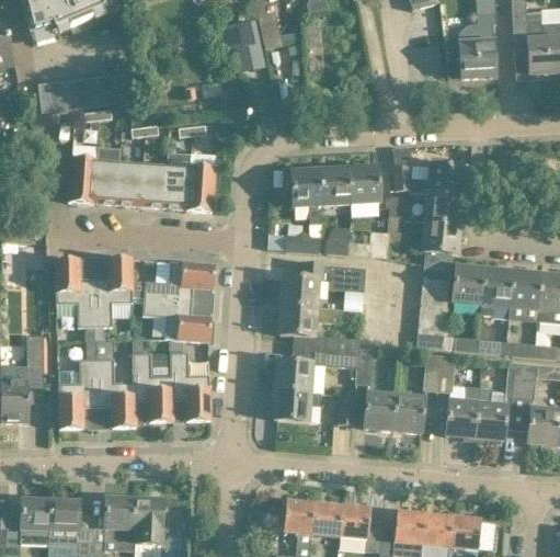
[(22,0),(31,33),(53,27),(54,30),(68,23),(70,26),(91,18),(90,14),(104,8),(102,3),(115,0),(22,0)]
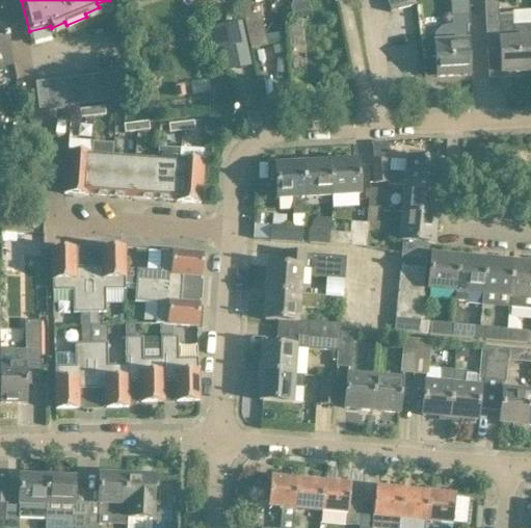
[(244,0),(246,18),(263,17),(262,0),(244,0)]
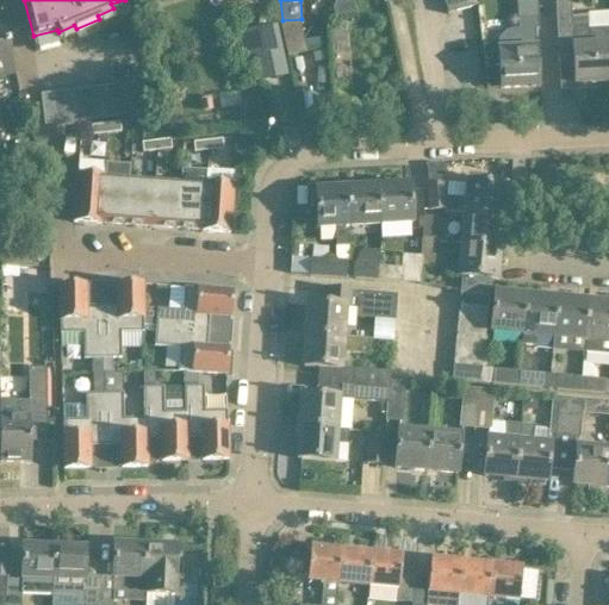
[(446,0),(449,11),(479,2),(478,0),(446,0)]
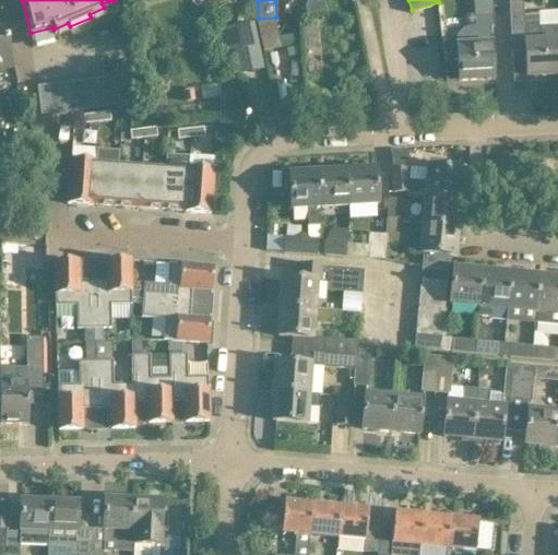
[(474,0),(474,9),(475,19),(494,18),(493,0),(474,0)]
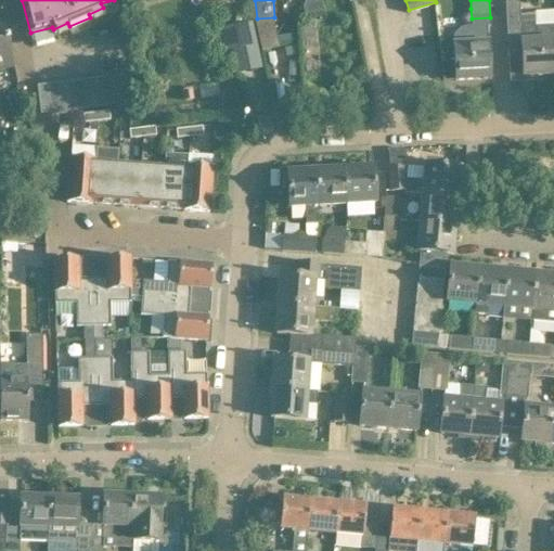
[(506,1),(505,1),(507,36),(509,58),(523,58),(523,73),(533,73),(553,71),(553,22),(536,24),(535,12),(520,12),(519,0),(506,1)]
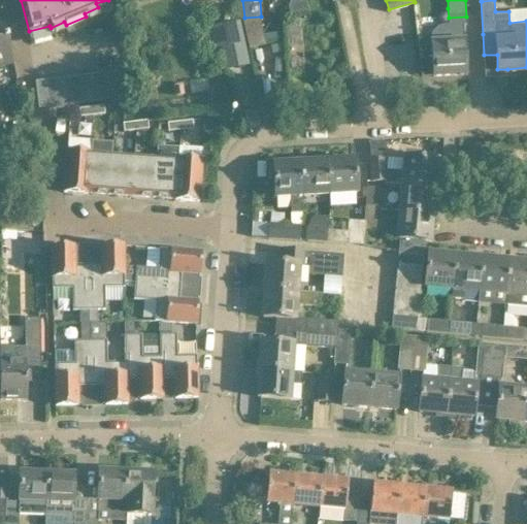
[(0,110),(4,110),(0,87),(0,63),(14,60),(4,15),(0,15),(0,110)]
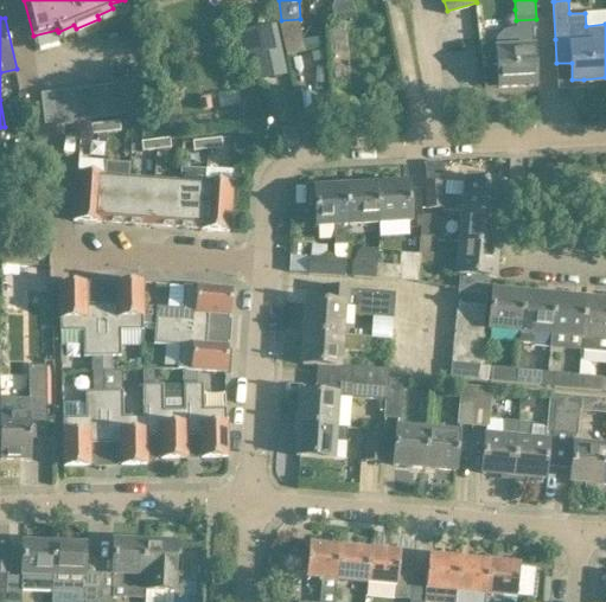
[(498,34),(497,40),(497,46),(499,84),(536,82),(534,26),(536,25),(536,19),(516,20),(516,24),(516,26),(510,26),(504,27),(498,34)]
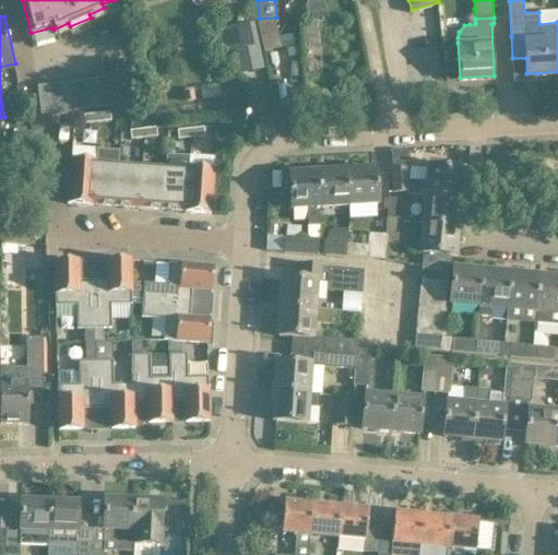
[(254,20),(218,27),(224,49),(235,47),(259,42),(254,20)]
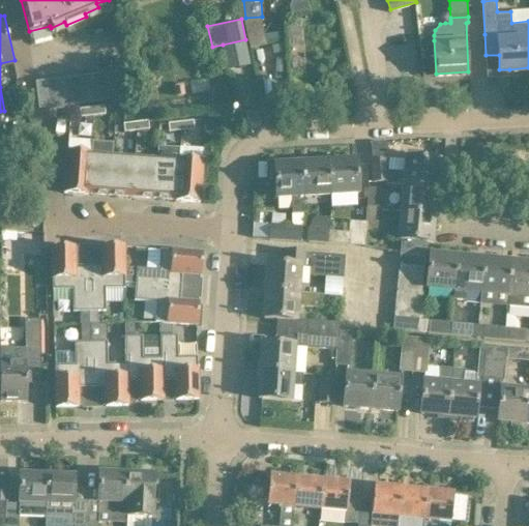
[(285,45),(273,47),(274,55),(287,53),(285,45)]
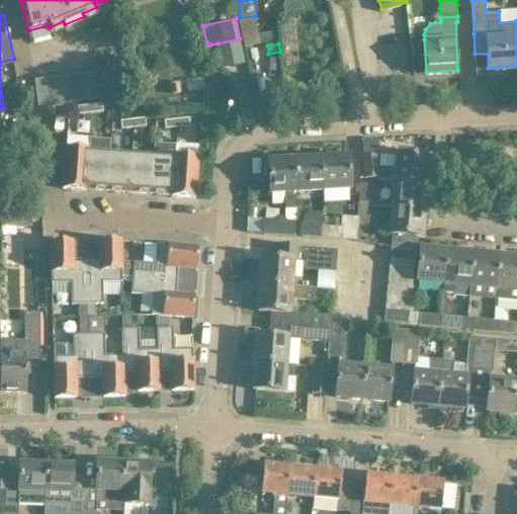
[(123,67),(105,69),(108,95),(126,93),(123,67)]
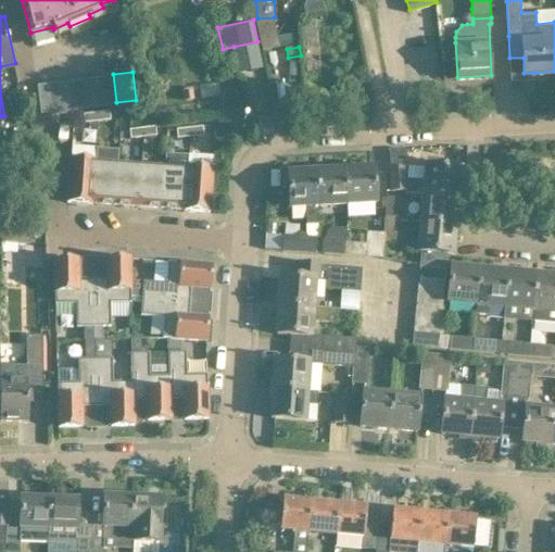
[(113,74),(93,76),(98,105),(116,102),(113,74)]
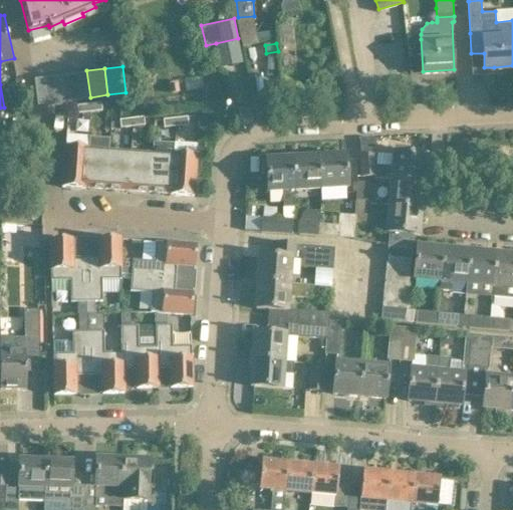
[(86,70),(69,72),(73,99),(90,97),(86,70)]
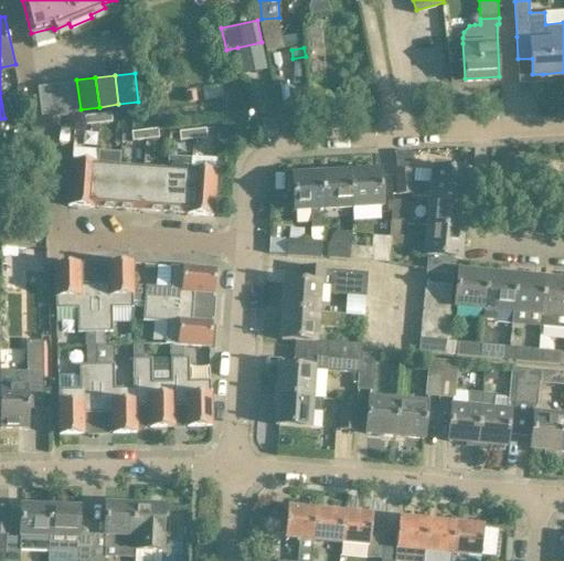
[(76,80),(57,83),(61,112),(81,109),(76,80)]
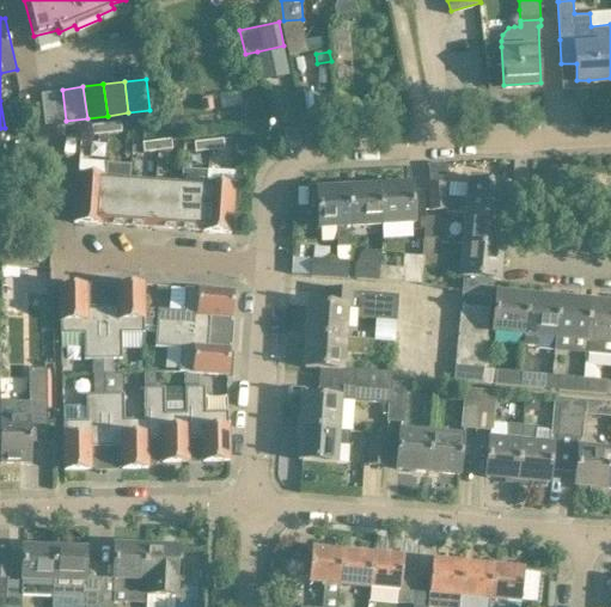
[(62,90),(42,92),(46,123),(66,121),(62,90)]
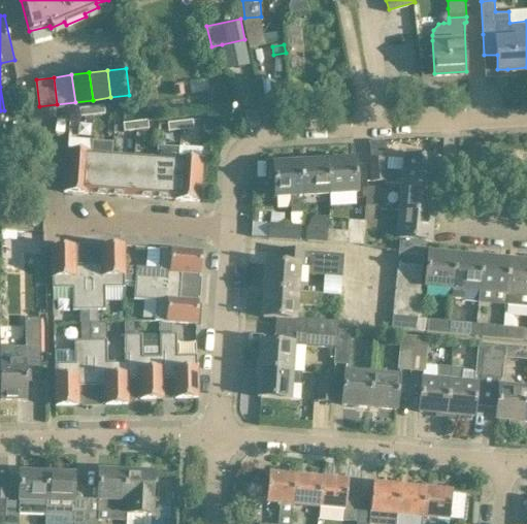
[(104,103),(92,104),(93,112),(105,111),(104,103)]
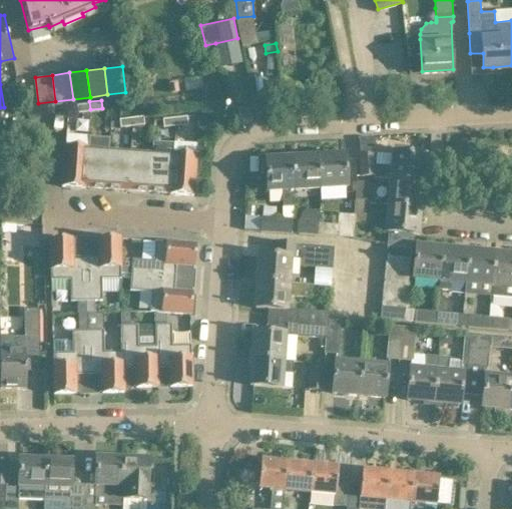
[(89,101),(77,103),(78,111),(90,109),(89,101)]
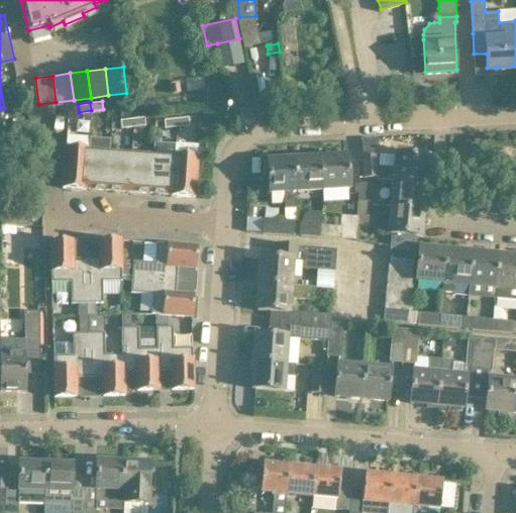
[(144,115),(133,117),(134,125),(146,123),(144,115)]
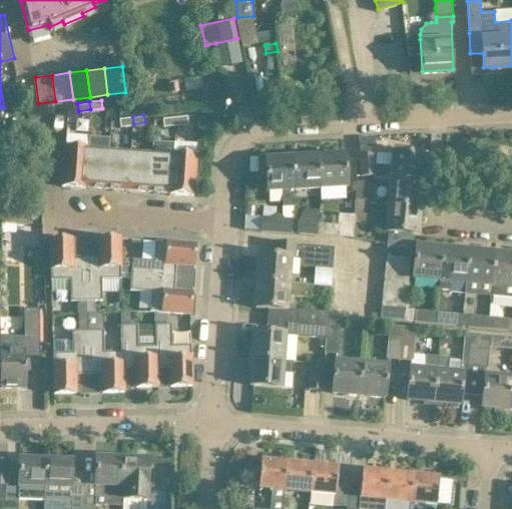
[(187,114),(175,115),(176,123),(188,122),(187,114)]
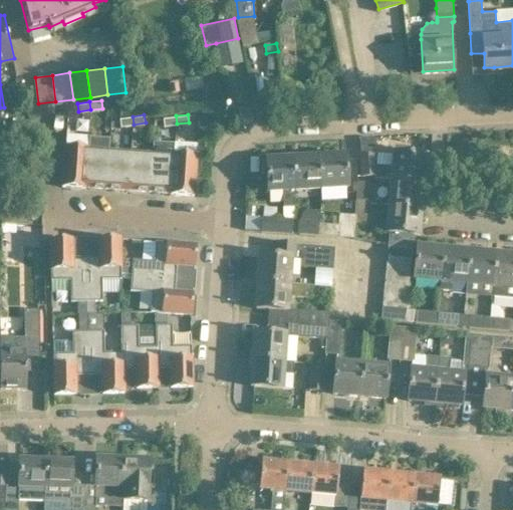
[(176,115),(164,117),(165,125),(177,123),(176,115)]
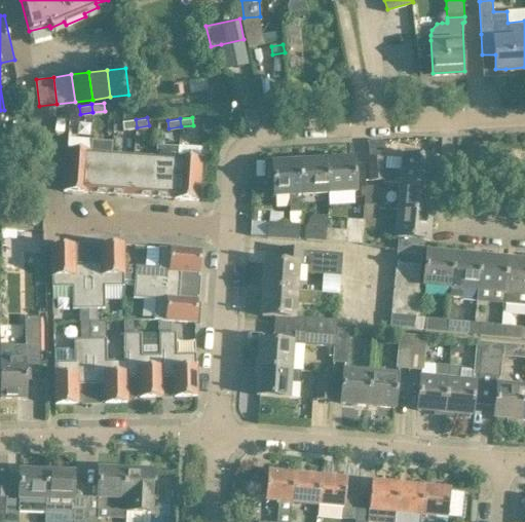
[(136,119),(123,120),(124,128),(137,127),(136,119)]
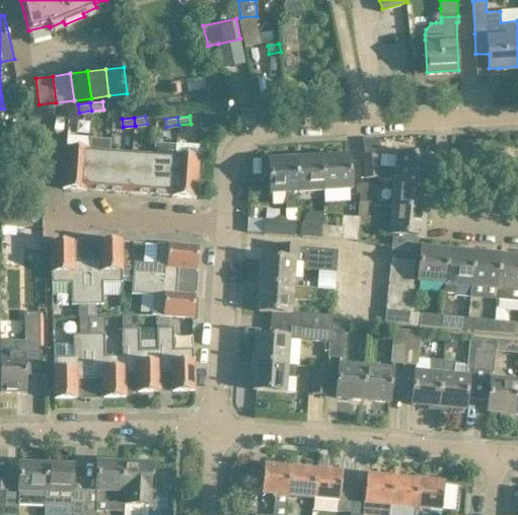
[(154,153),(152,192),(172,193),(172,194),(173,194),(176,153),(177,142),(155,141),(154,153)]
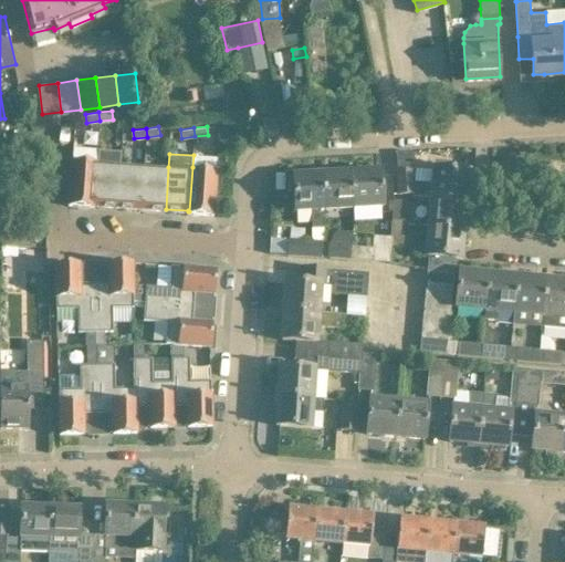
[(467,156),(466,168),(469,169),(474,169),(475,157),(467,156)]
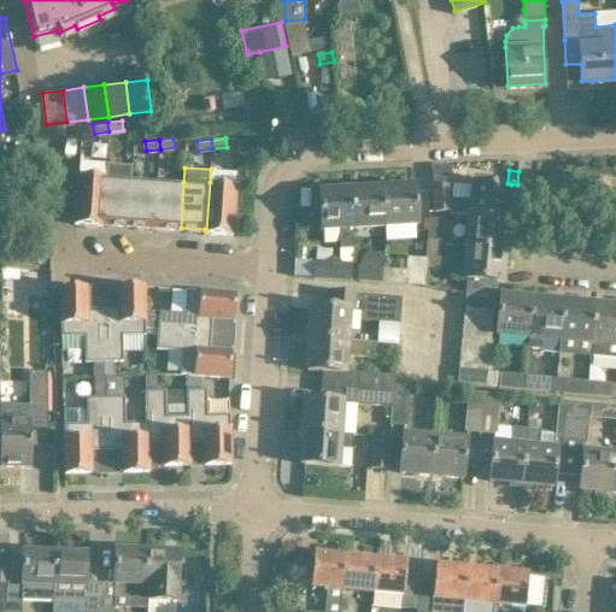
[(78,172),(75,222),(103,223),(106,175),(78,172)]
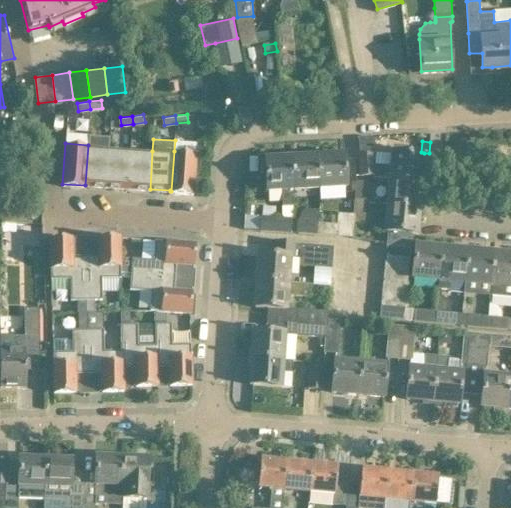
[(88,145),(85,185),(86,185),(86,184),(106,185),(109,147),(88,146),(88,145)]
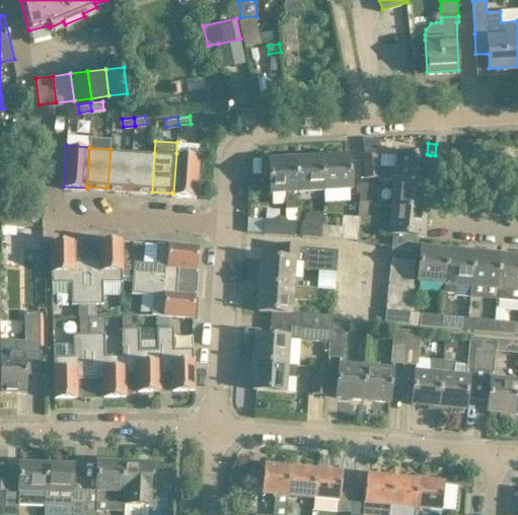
[(111,149),(107,188),(130,190),(133,151),(111,149)]
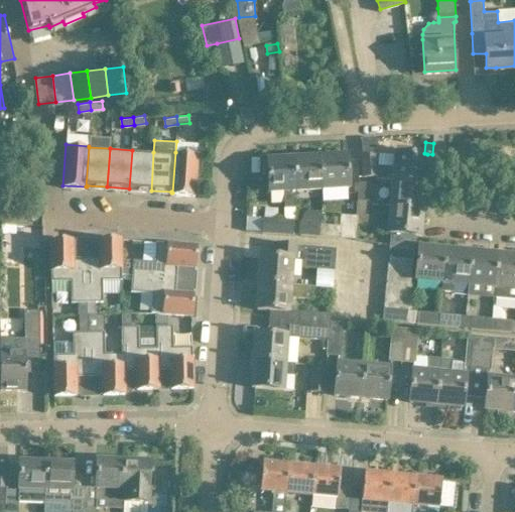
[(132,150),(129,188),(151,190),(153,152),(132,150)]
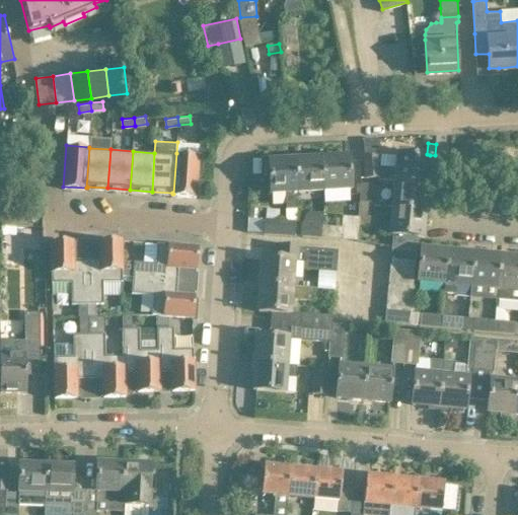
[(380,174),(379,176),(428,180),(430,155),(427,154),(398,152),(397,167),(379,165),(379,152),(366,152),(367,175),(380,174)]
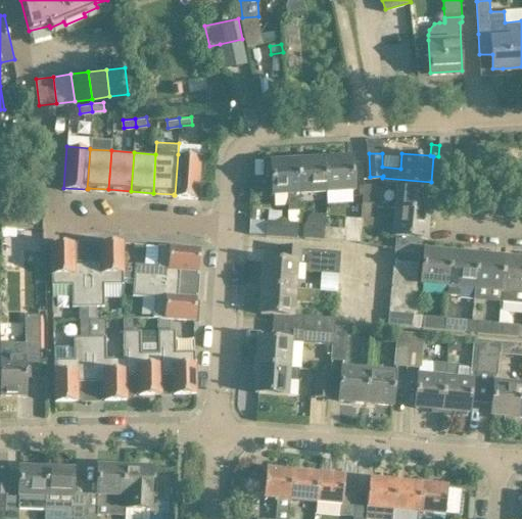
[(200,155),(178,154),(175,195),(197,197),(200,155)]
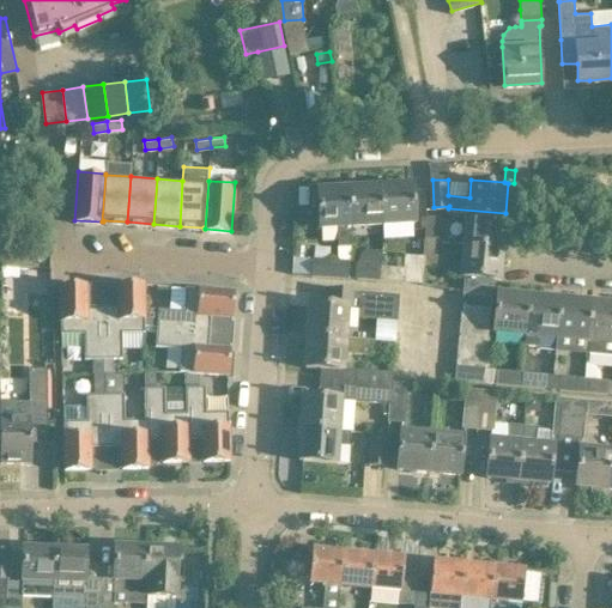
[(381,183),(383,222),(416,219),(413,181),(381,183)]
